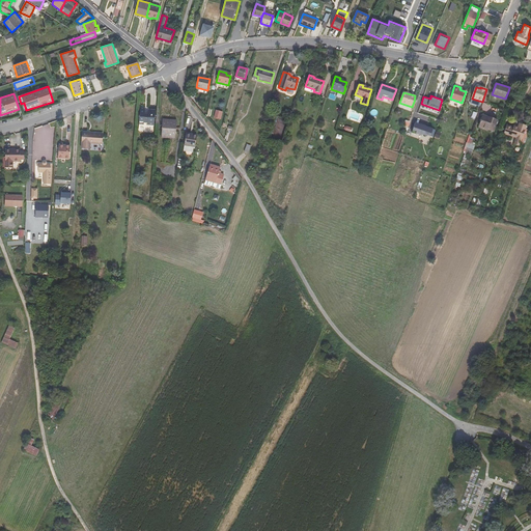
[(140,107),(139,124),(144,124),(144,123),(147,123),(147,126),(155,126),(156,110),(148,109),(148,112),(145,111),(145,108),(140,107)]
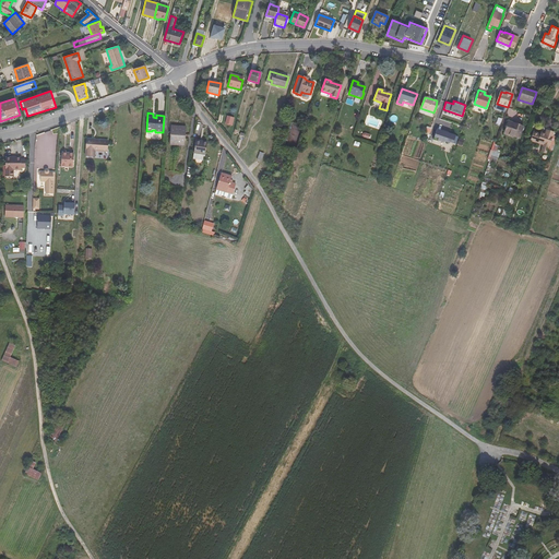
[(225,123),(233,126),(235,117),(227,115),(225,123)]
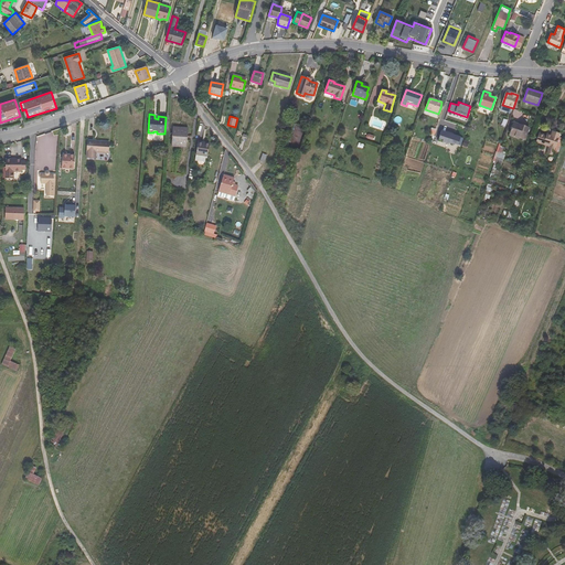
[(514,123),(510,135),(524,140),(529,128),(514,123)]
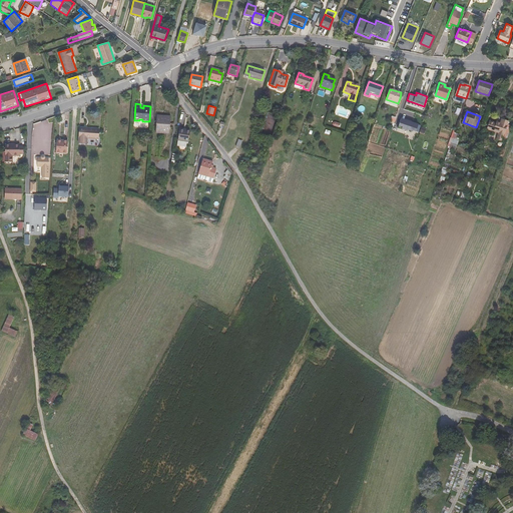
[(157,116),(156,133),(170,134),(171,117),(157,116)]
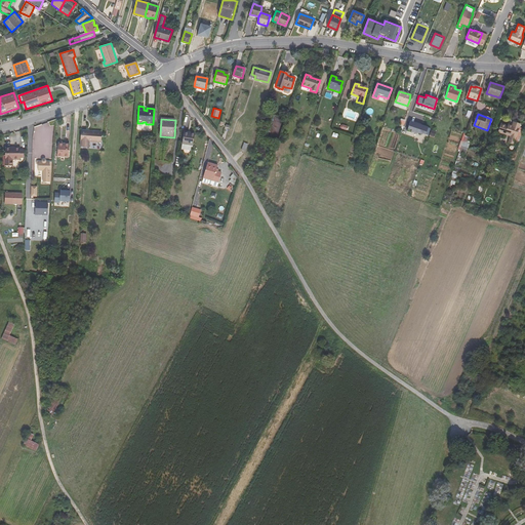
[(410,121),(408,129),(426,134),(428,127),(410,121)]
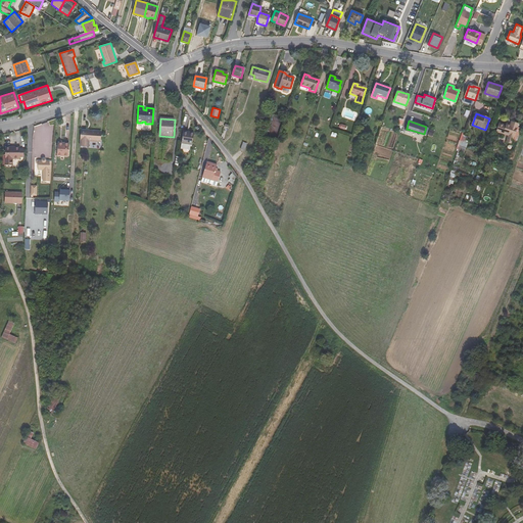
[(513,141),(517,143),(521,129),(518,128),(519,125),(511,122),(510,125),(507,124),(506,125),(500,124),(496,132),(504,134),(503,137),(507,138),(506,142),(512,144),(513,141)]
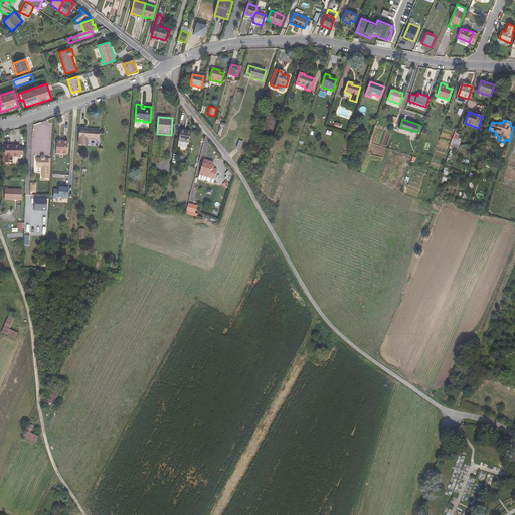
[(99,129),(78,128),(77,143),(87,144),(87,139),(98,139),(99,129)]
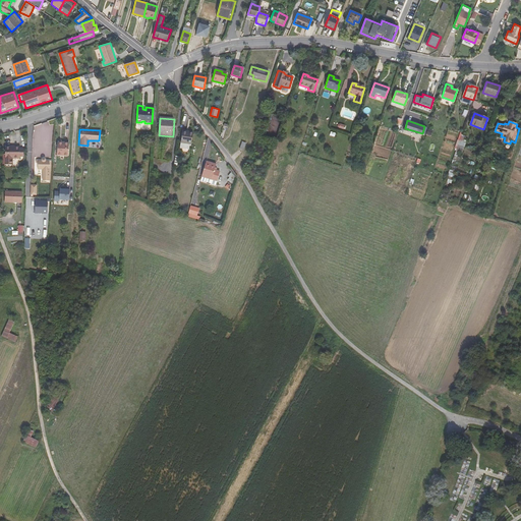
[(193,132),(183,130),(181,142),(191,145),(193,132)]
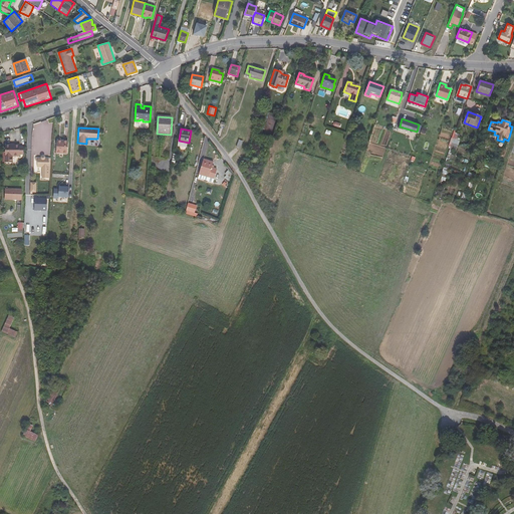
[(458,136),(455,135),(450,149),(456,152),(460,139),(457,138),(458,136)]
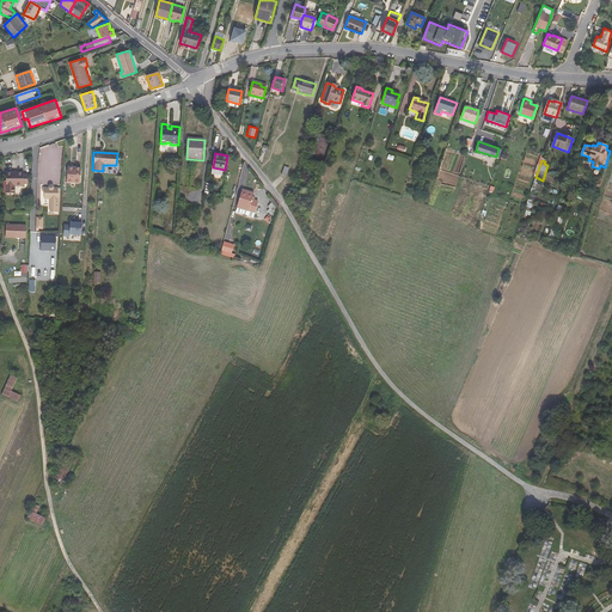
[(81,166),(67,166),(67,183),(80,183),(81,166)]
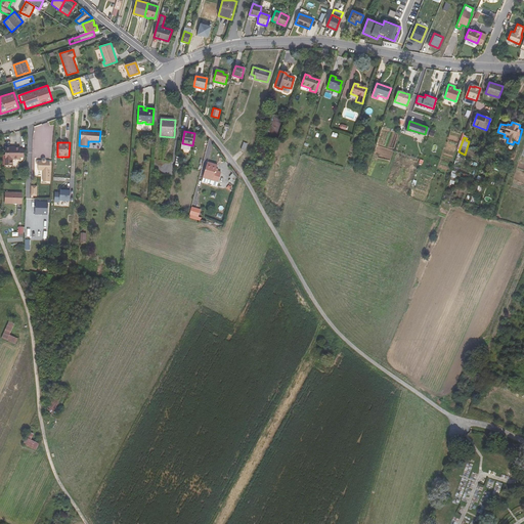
[(19,150),(19,148),(5,147),(5,166),(12,166),(12,160),(19,160),(19,159),(19,150)]
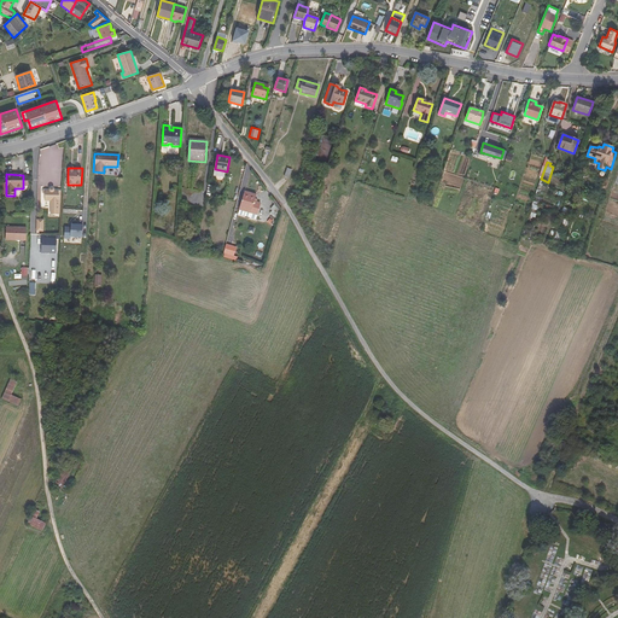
[(48,190),(48,191),(45,190),(44,200),(50,200),(50,215),(57,215),(58,191),(53,191),(53,190),(52,188),(51,188),(50,188),(48,190)]
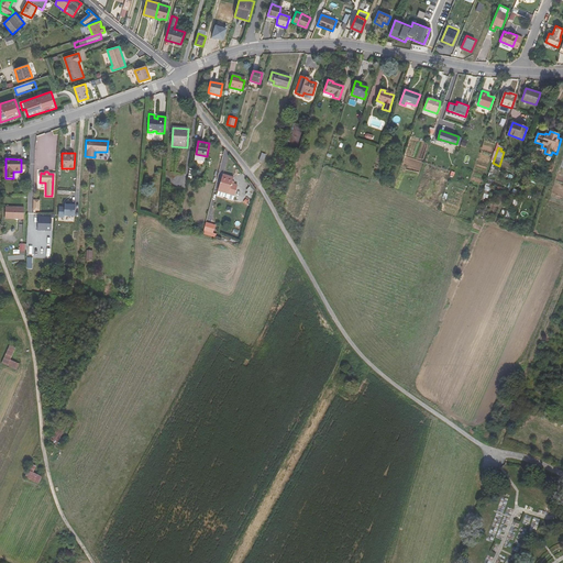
[(228,194),(229,195),(232,183),(234,177),(223,174),(219,190),(219,191),(228,194)]
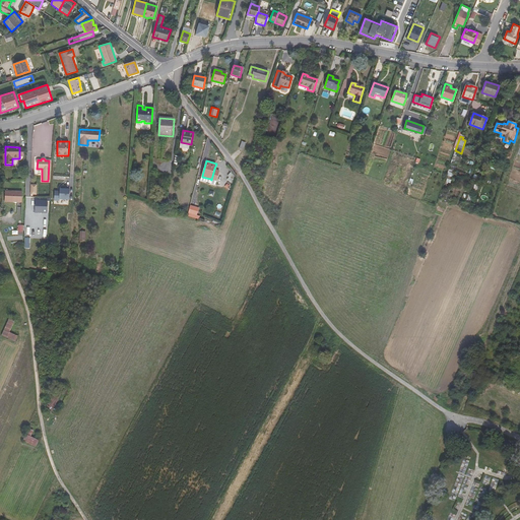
[(219,171),(214,169),(211,180),(216,181),(217,181),(219,171)]
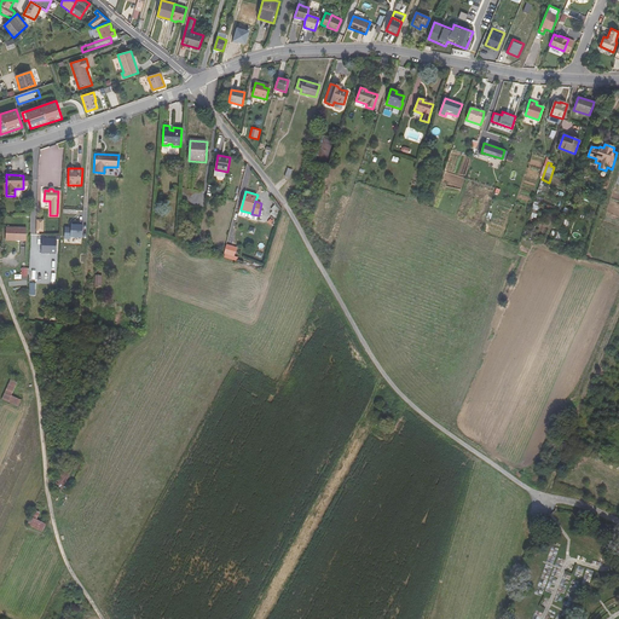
[(537,215),(542,203),(534,202),(531,213),(537,215)]
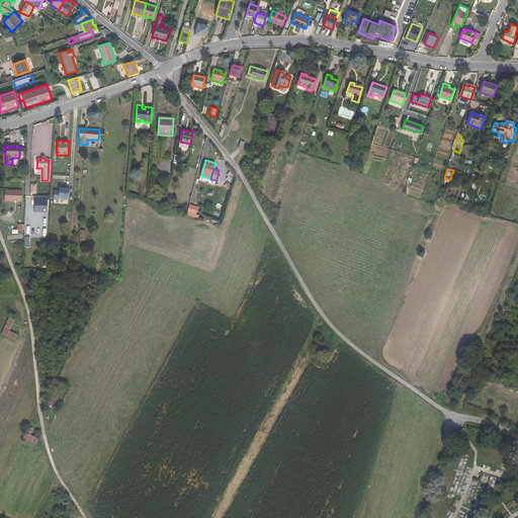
[(85,180),(98,181),(98,173),(86,173),(85,180)]
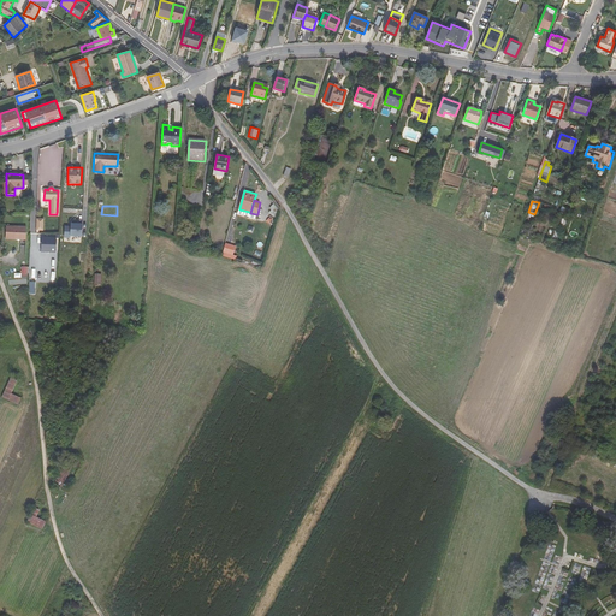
[(82,237),(83,223),(71,223),(71,225),(65,225),(65,236),(82,237)]
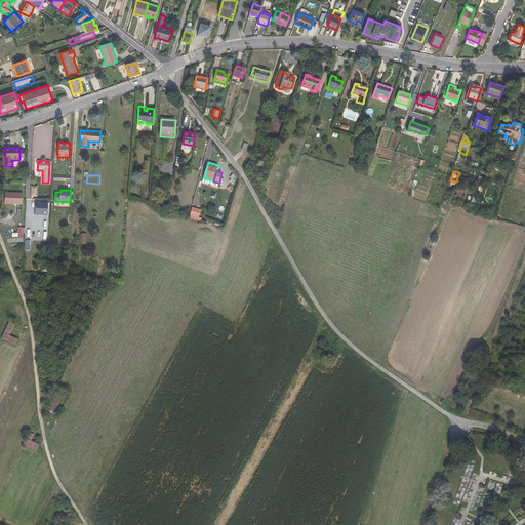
[(5,192),(5,204),(23,204),(23,193),(5,192)]
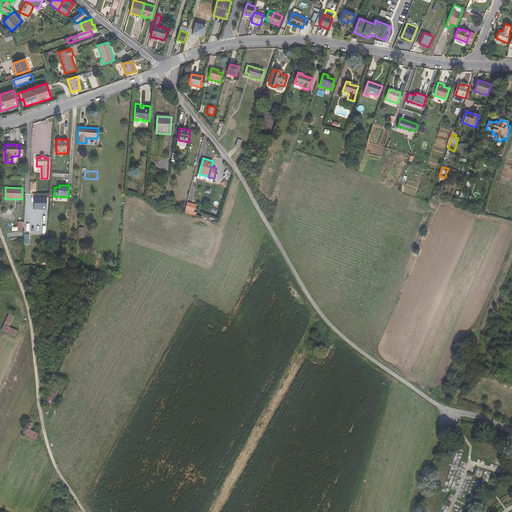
[(34,209),(46,210),(46,198),(34,197),(34,209)]
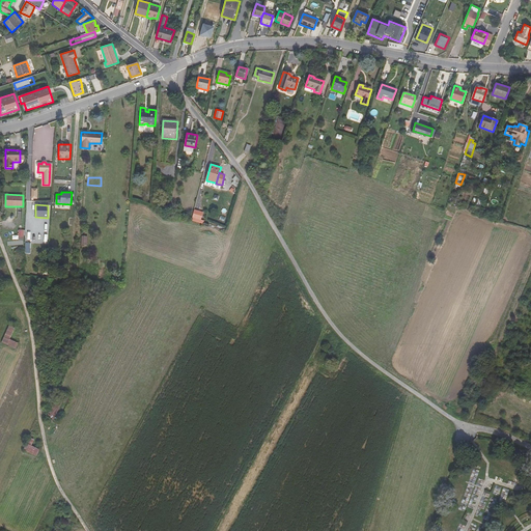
[(485,210),(478,206),(475,205),(473,212),(476,213),(483,215),(485,210)]
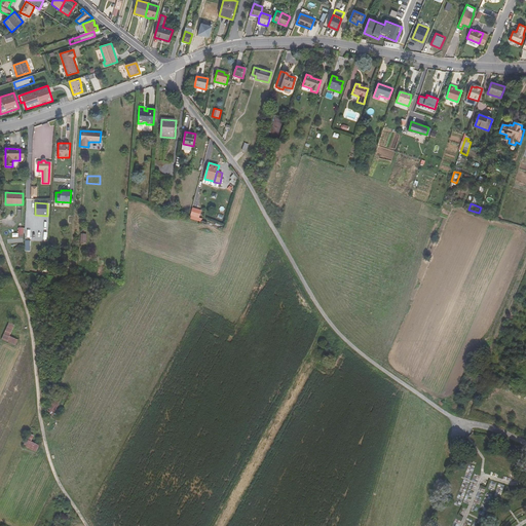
[(8,327),(2,340),(16,347),(20,341),(11,337),(16,326),(10,323),(8,327)]
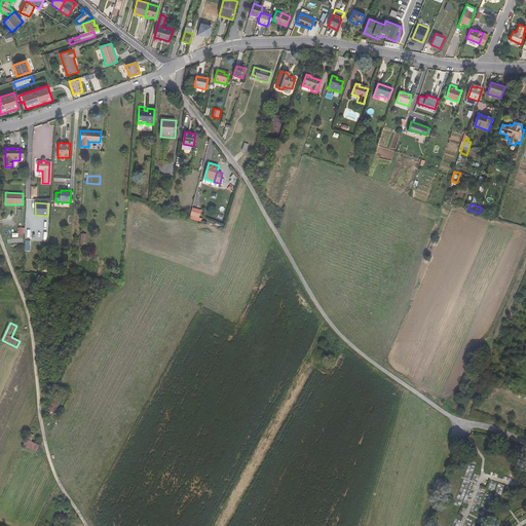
[(52,398),(60,402),(65,391),(59,387),(52,398)]
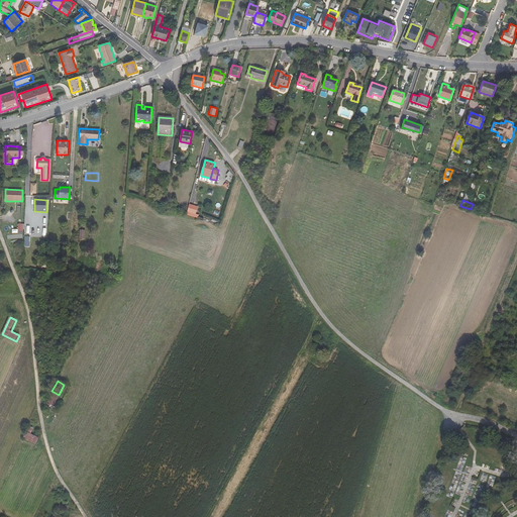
[(49,410),(59,395),(52,391),(43,406),(49,410)]
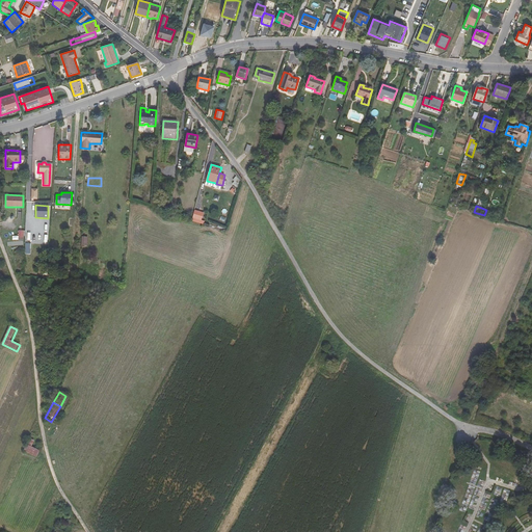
[(30,446),(34,435),(29,433),(22,451),(34,456),(37,449),(30,446)]
